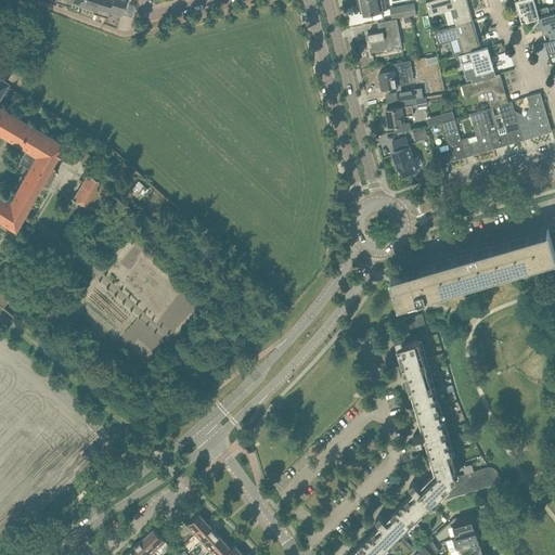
[(84,0),(82,5),(93,10),(92,11),(92,12),(93,13),(100,15),(104,0),(84,0)]
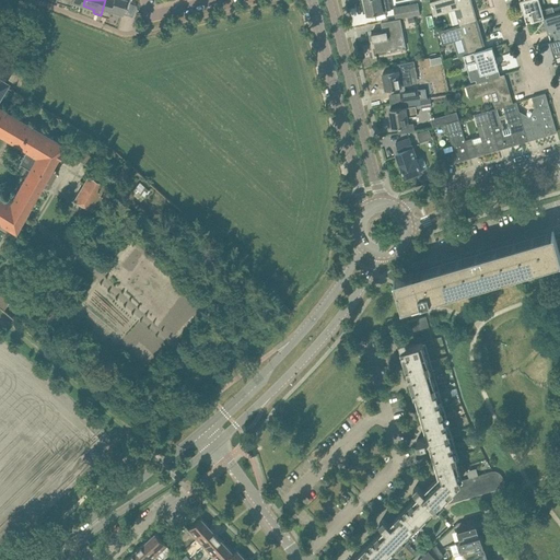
[(105,0),(101,15),(107,16),(108,16),(111,12),(121,15),(126,2),(128,3),(129,3),(129,2),(129,0),(105,0)]
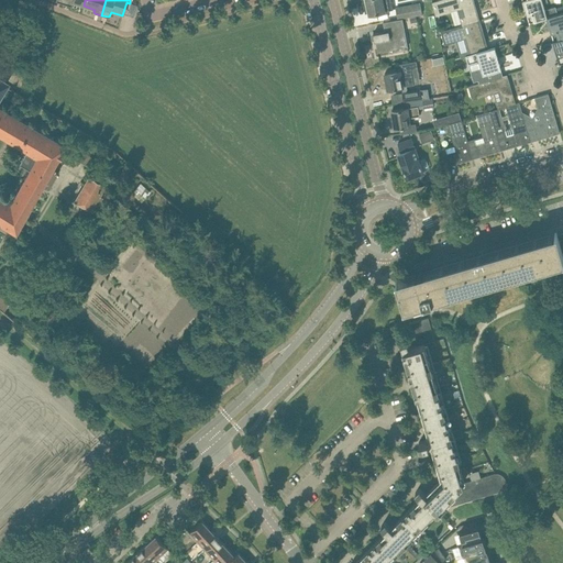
[(366,0),(370,14),(373,13),(381,12),(385,11),(395,9),(394,0),(395,0),(394,0),(366,0)]
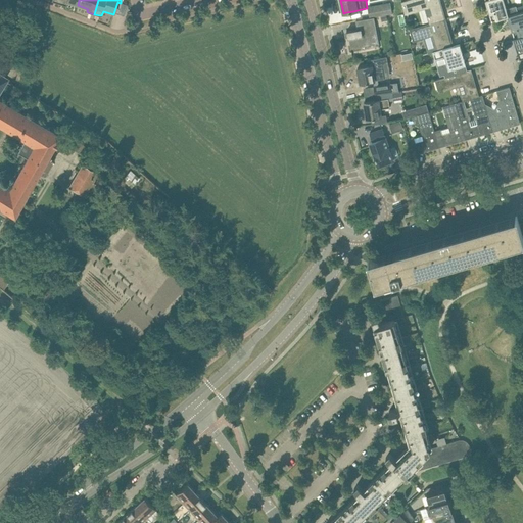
[(407,0),(401,2),(405,14),(425,8),(429,22),(445,17),(439,0),(407,0)]
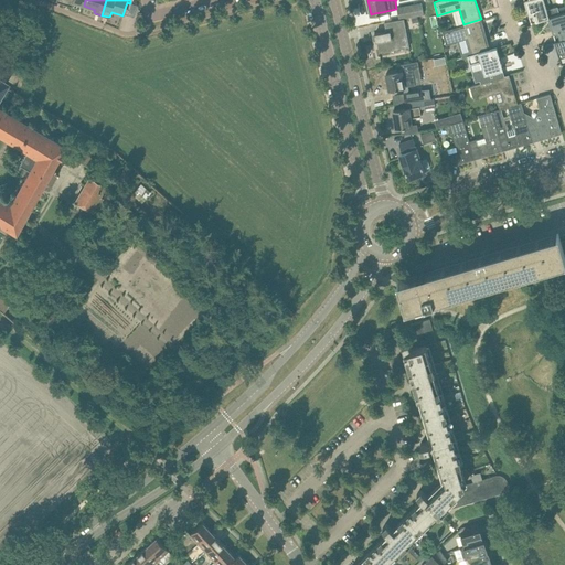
[(524,0),(529,16),(531,22),(548,18),(550,17),(560,13),(557,6),(546,9),(545,2),(550,2),(548,0),(524,0)]
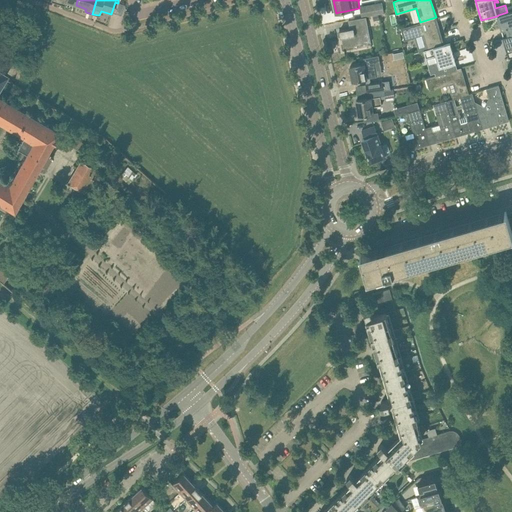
[(381,2),(360,6),(362,17),(380,13),(380,14),(384,13),(381,2)]
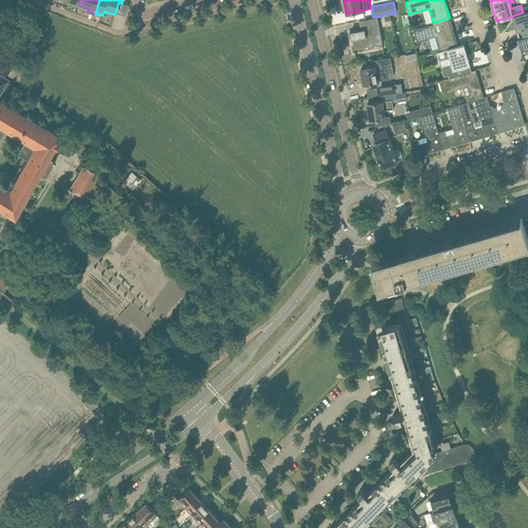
[(527,10),(523,12),(514,15),(513,17),(519,37),(527,34),(527,10)]
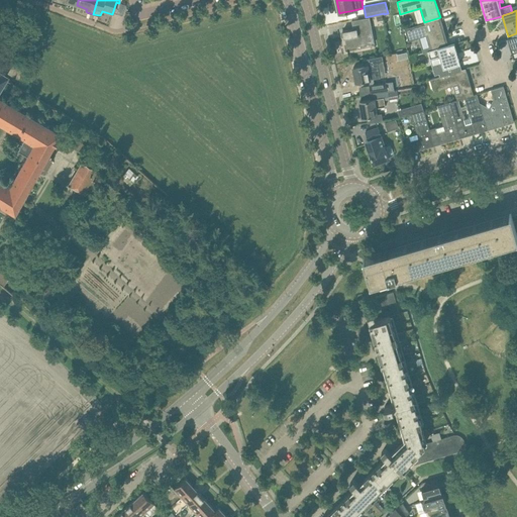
[(355,45),(355,44),(374,41),(374,42),(375,42),(370,16),(351,20),(352,21),(353,20),(354,27),(342,30),(344,37),(345,37),(347,47),(355,45)]
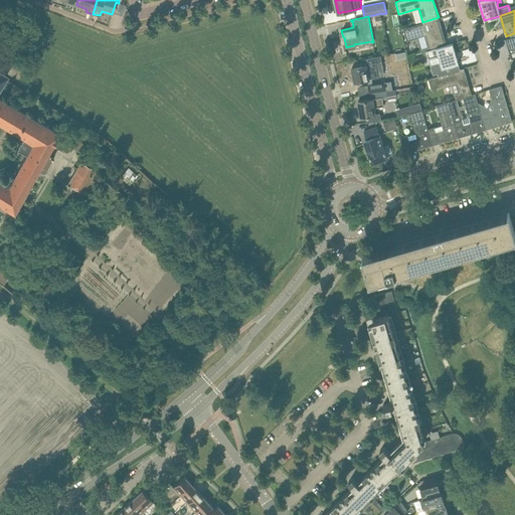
[(447,44),(439,17),(422,22),(402,28),(406,40),(425,34),(430,48),(447,44)]
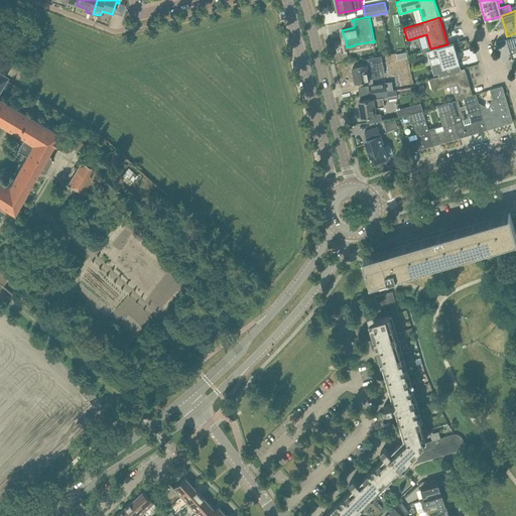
[(515,33),(507,36),(513,57),(515,56),(515,33)]
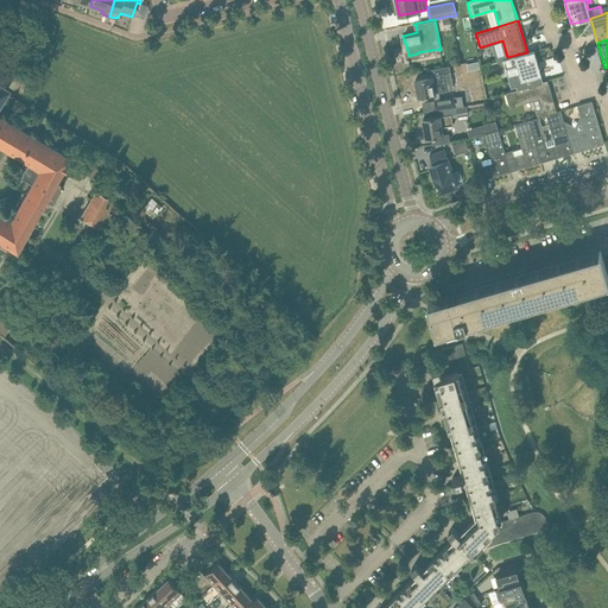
[(527,52),(507,57),(502,59),(506,69),(518,65),(520,74),(508,77),(512,88),(517,86),(518,89),(543,81),(540,74),(542,74),(542,73),(538,74),(537,70),(540,70),(540,69),(539,69),(534,50),(527,52)]
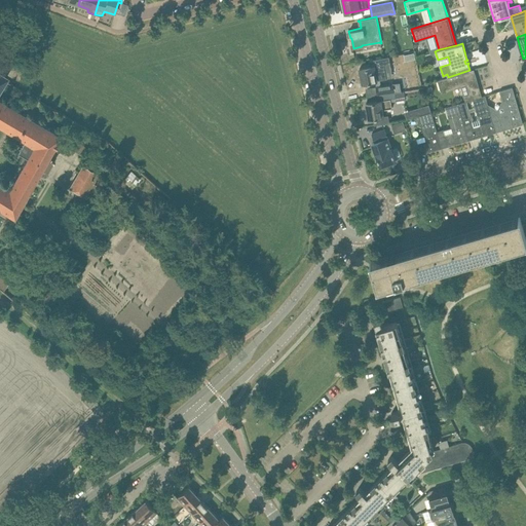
[(413,51),(403,53),(405,61),(414,58),(413,51)]
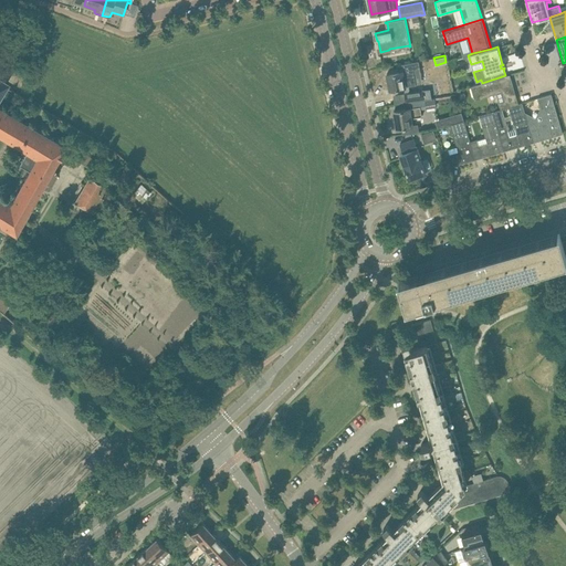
[(402,70),(387,73),(390,90),(405,86),(404,76),(420,73),(420,69),(429,67),(428,60),(409,63),(401,65),(402,70)]
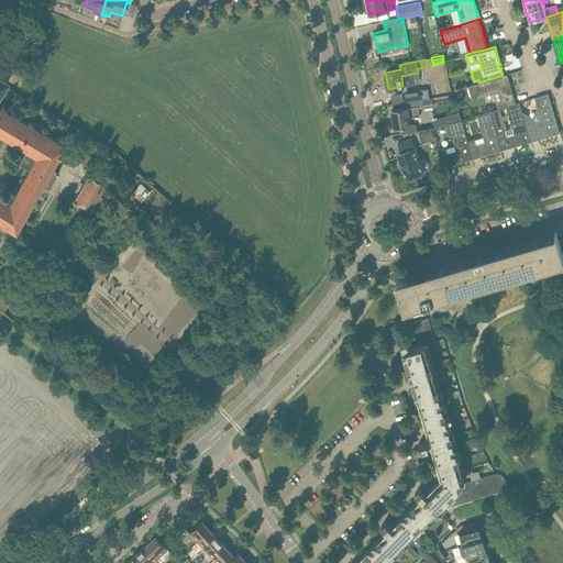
[(0,222),(15,232),(40,189),(42,185),(50,189),(59,172),(52,168),(65,145),(0,106),(0,92),(6,85),(9,79),(0,74),(0,222)]
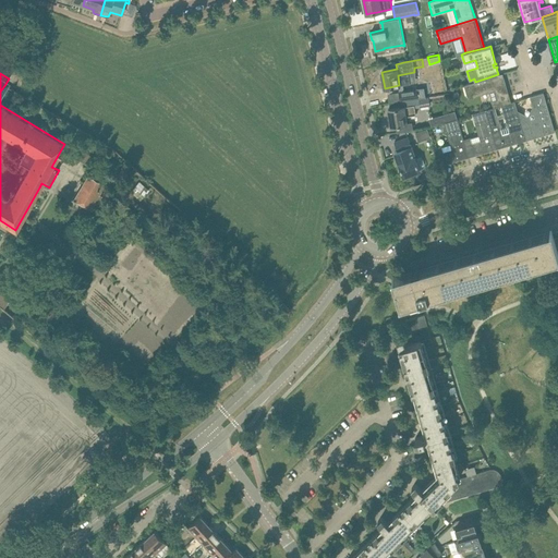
[(475,82),(463,85),(468,98),(489,92),(494,108),(495,107),(495,108),(501,106),(501,105),(510,102),(508,96),(509,96),(502,73),(498,74),(475,82)]
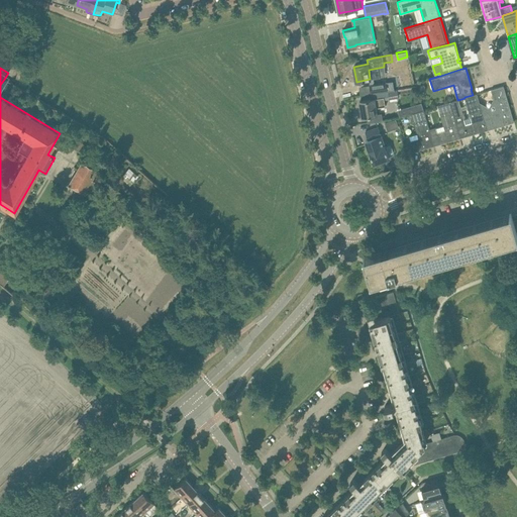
[(371,94),(388,91),(386,81),(370,84),(371,94)]
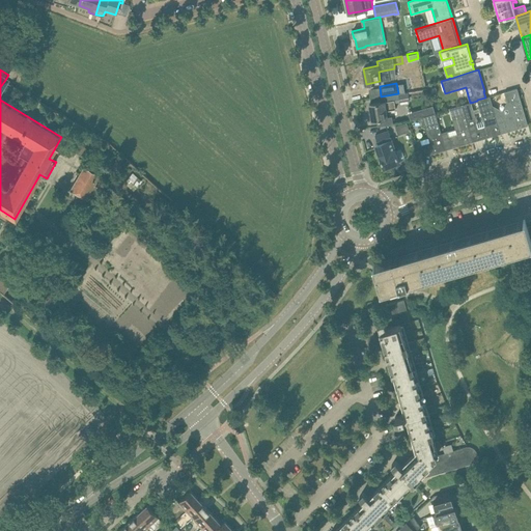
[(516,88),(504,91),(507,102),(510,112),(496,116),(500,133),(528,124),(516,88)]
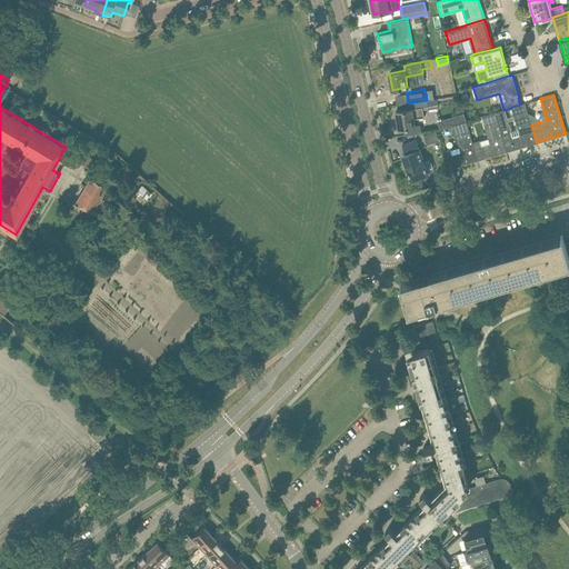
[(409,109),(396,110),(399,129),(403,128),(405,135),(421,132),(420,125),(415,126),(413,118),(423,116),(422,109),(438,108),(437,99),(427,100),(408,103),(409,109)]
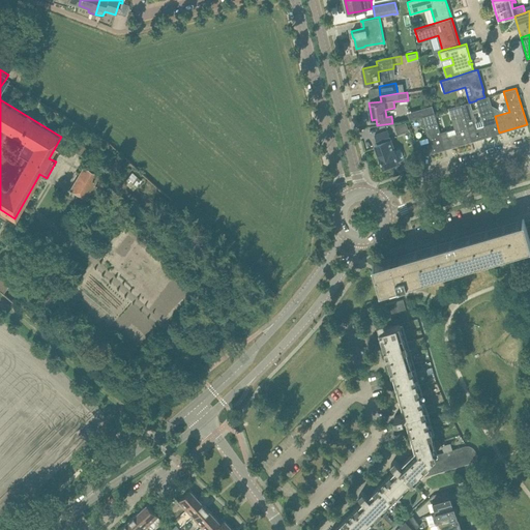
[(475,121),(470,102),(470,101),(469,102),(461,105),(472,141),(499,133),(495,116),(489,96),(484,97),(476,99),(476,100),(481,120),(475,121)]
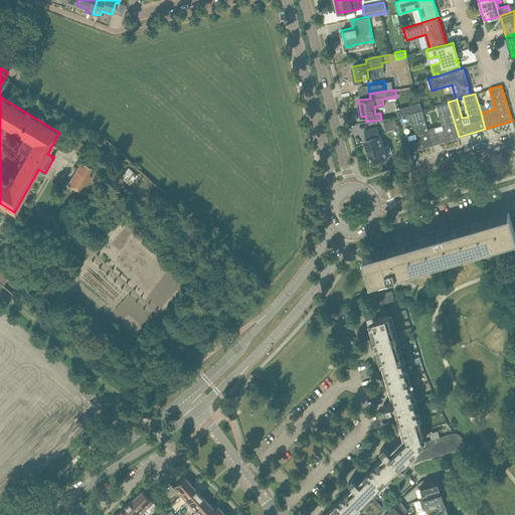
[(420,102),(405,106),(407,113),(409,113),(422,109),(420,102)]
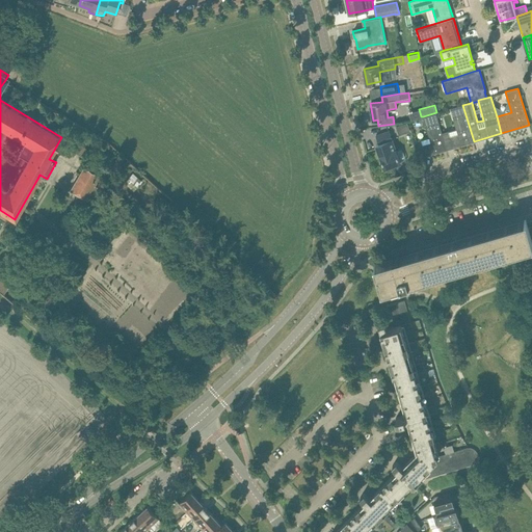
[(474,141),(462,105),(450,108),(456,129),(442,133),(446,150),(474,141)]
